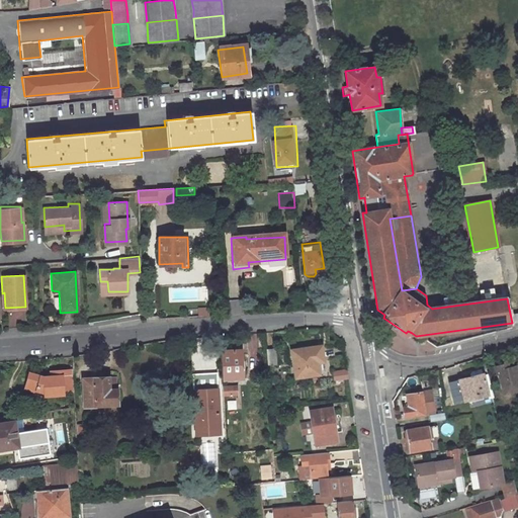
[(320,362),(318,347),(293,350),(296,378),(322,374),(320,362)]
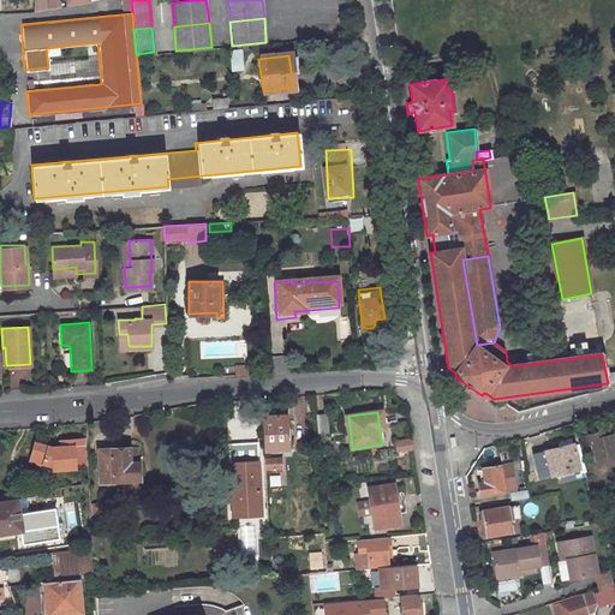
[(327,433),(326,415),(316,415),(317,434),(327,433)]
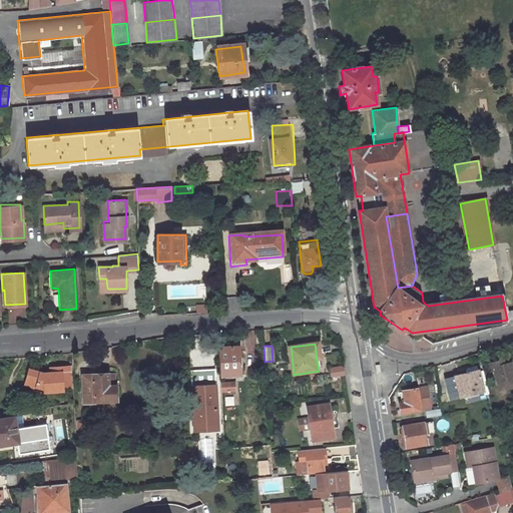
[(240,374),(239,348),(219,349),(220,376),(240,374)]
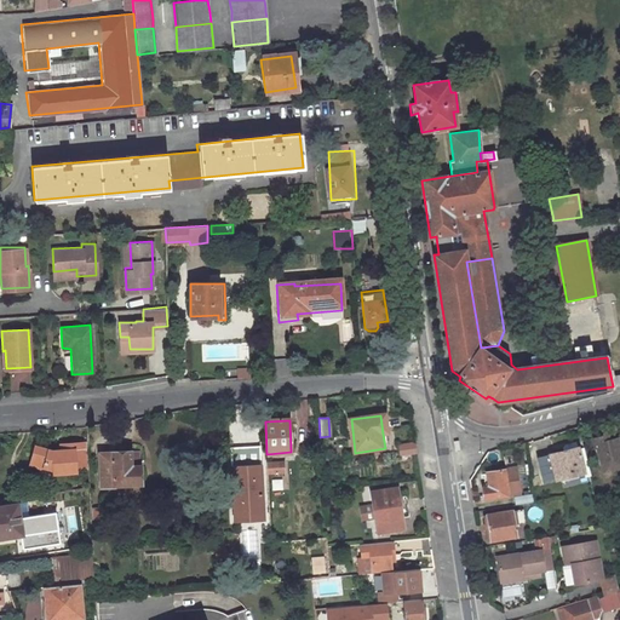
[(619,466),(619,448),(618,438),(609,441),(608,435),(589,440),(590,449),(597,448),(604,472),(619,466)]
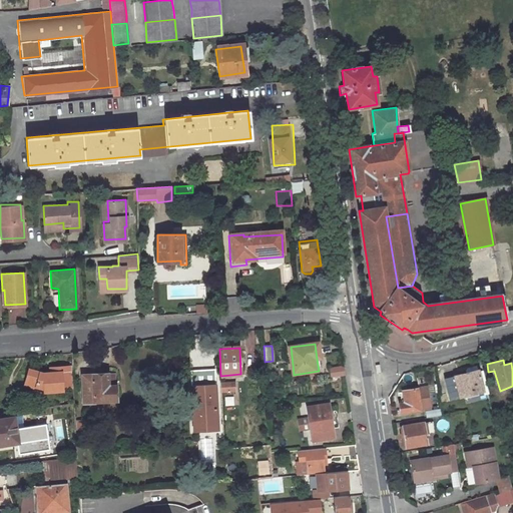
[(273,371),(273,363),(265,363),(266,371),(273,371)]
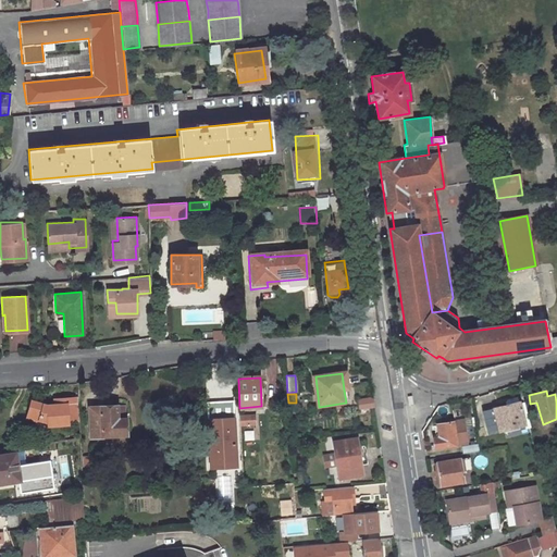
[(372,397),(358,399),(359,408),(373,407),(372,397)]
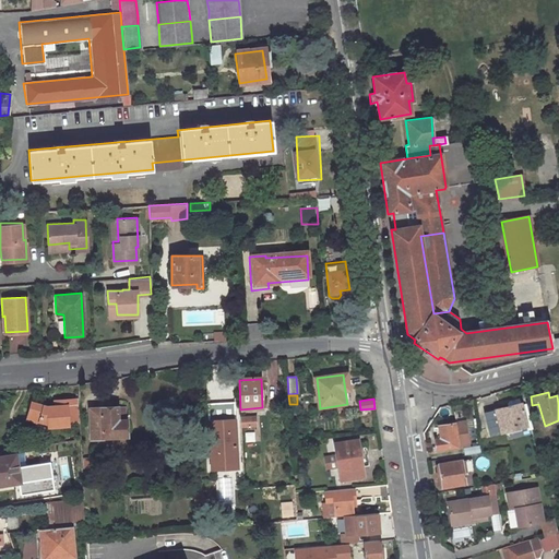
[(79,400),(70,401),(71,421),(80,420),(79,400)]
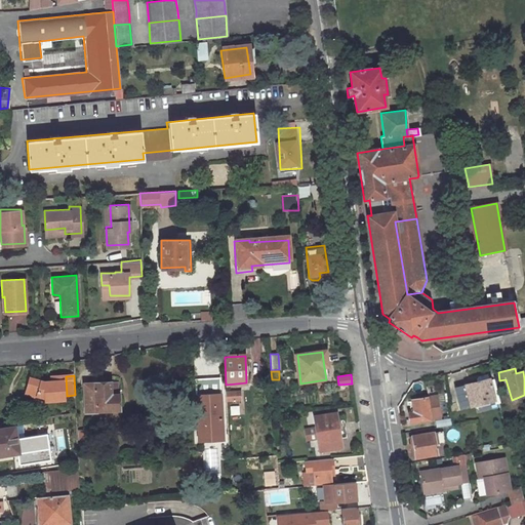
[(38,394),(41,382),(30,378),(25,394),(37,398),(38,394)]
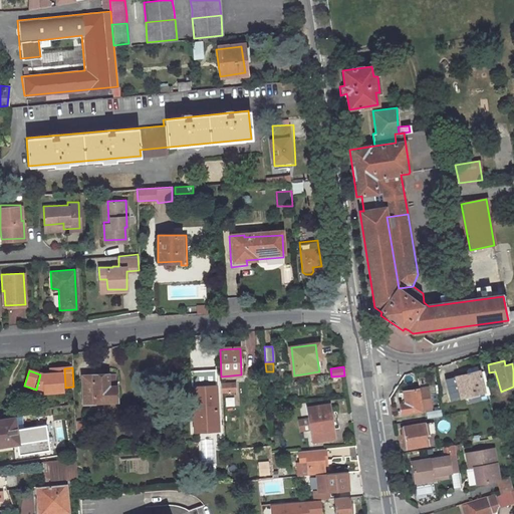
[(108,386),(116,384),(115,370),(108,371),(108,386)]
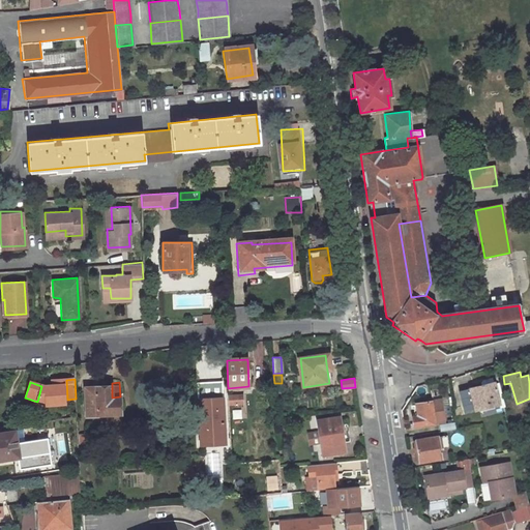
[(96,384),(96,399),(97,413),(121,412),(120,396),(112,398),(112,383),(96,384)]
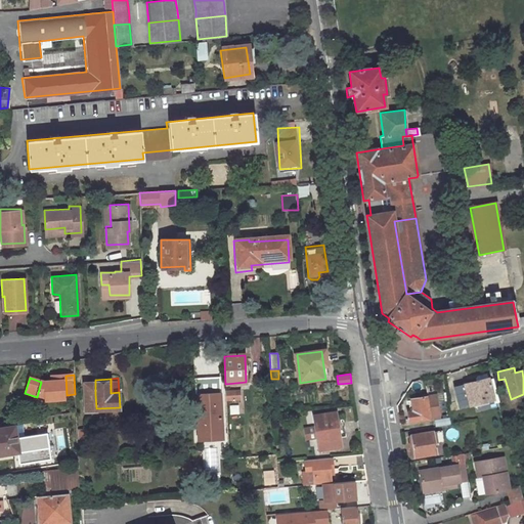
[(491,400),(487,379),(453,386),(457,407),(491,400)]
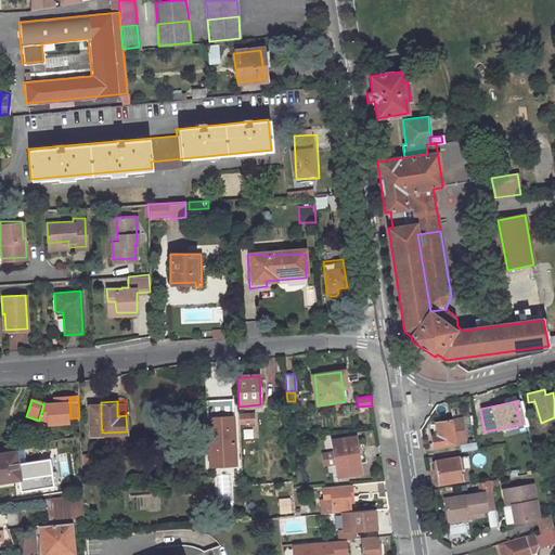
[(101,402),(89,402),(90,417),(101,417),(101,402)]
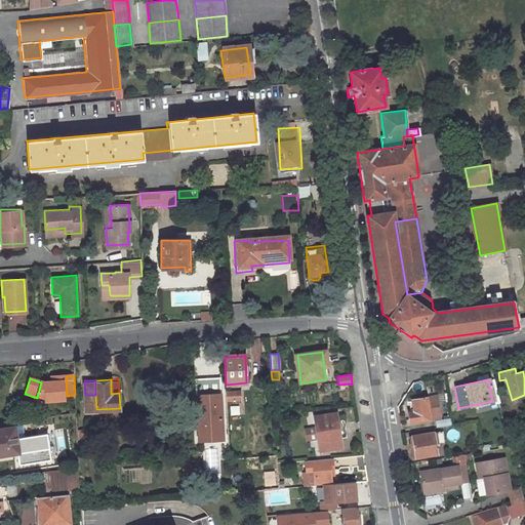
[(47,382),(48,400),(67,398),(67,396),(66,381),(56,382),(51,382),(47,382)]
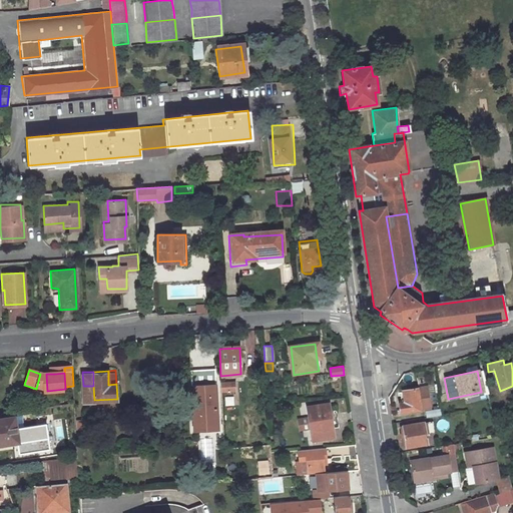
[(43,375),(40,374),(37,385),(44,386),(47,391),(46,374),(43,375)]
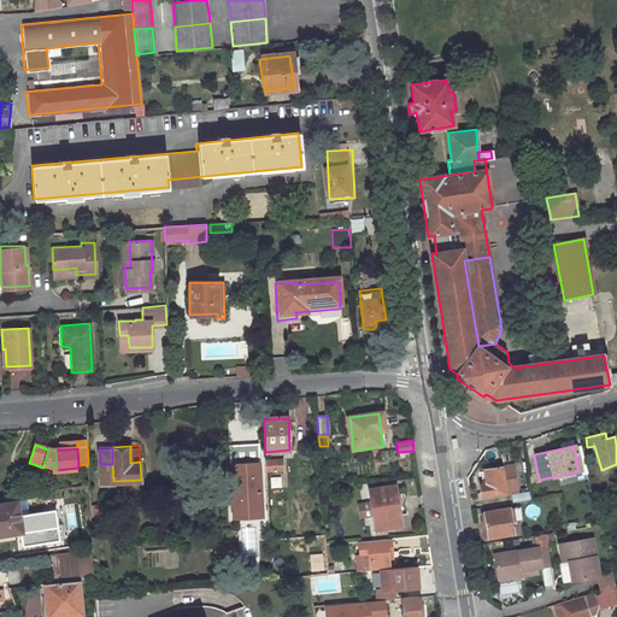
[(278,471),(278,460),(266,460),(266,471),(278,471)]
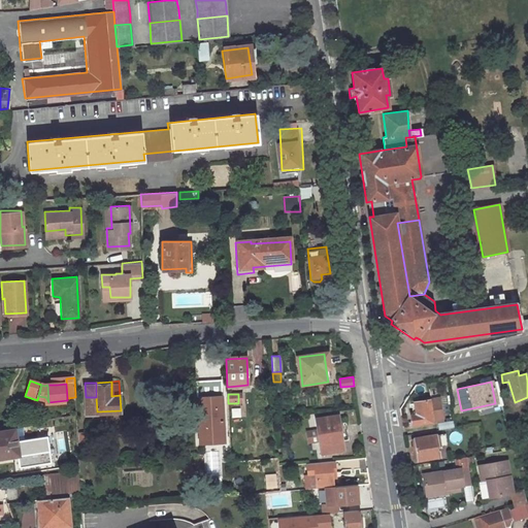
[(224,441),(223,396),(196,397),(198,442),(224,441)]
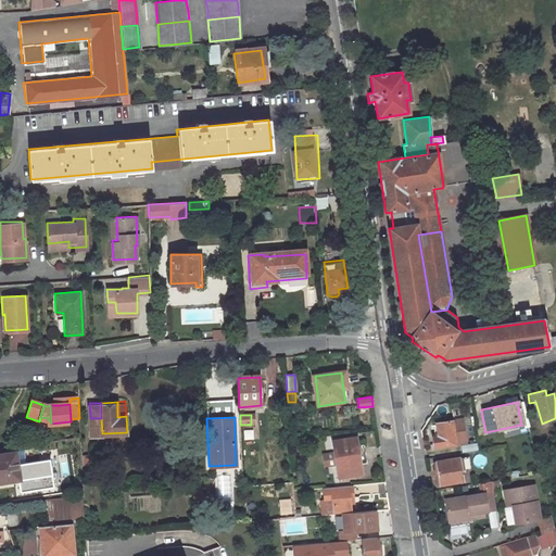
[(102,433),(101,418),(90,418),(91,433),(102,433)]
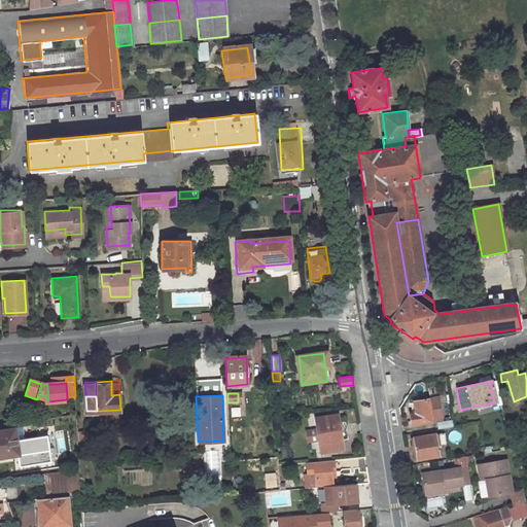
[(411,423),(430,420),(430,419),(440,417),(436,396),(426,397),(412,399),(414,409),(409,410),(411,423)]
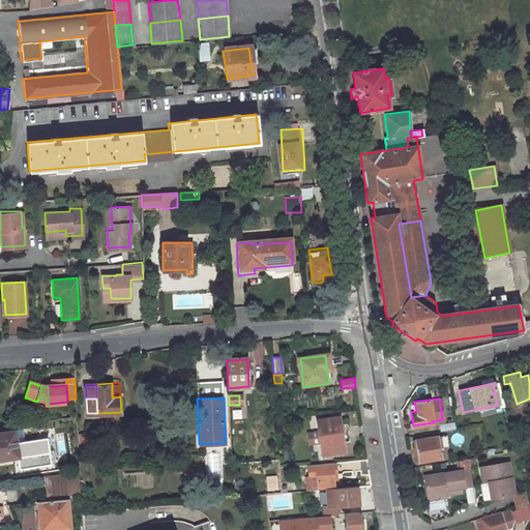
[(344,450),(343,440),(341,427),(339,416),(317,419),(322,453),(344,450)]
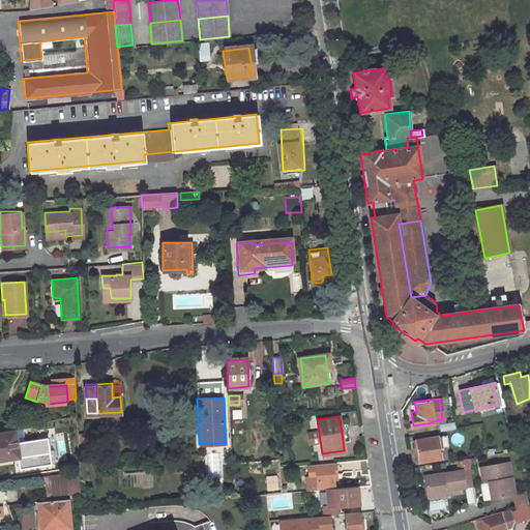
[(341,427),(343,440),(351,439),(348,425),(341,427)]
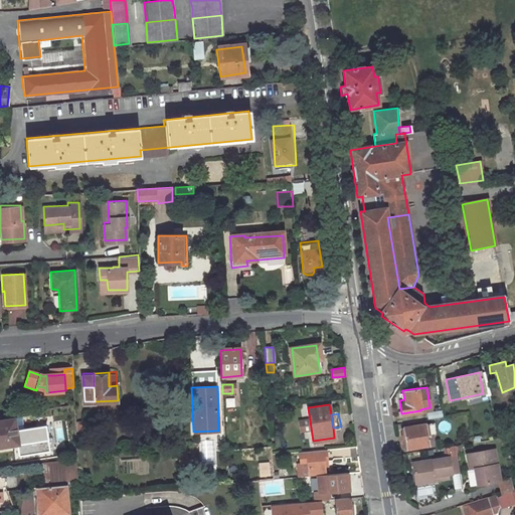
[(0,447),(17,445),(13,419),(0,421),(0,447)]
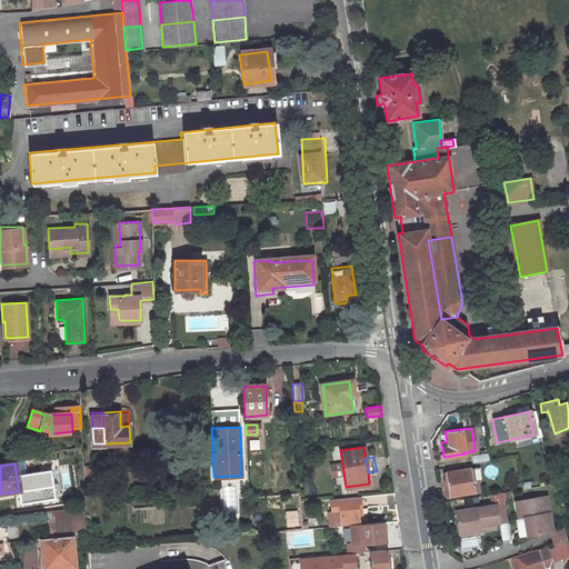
[(480,477),(479,466),(469,467),(471,478),(480,477)]
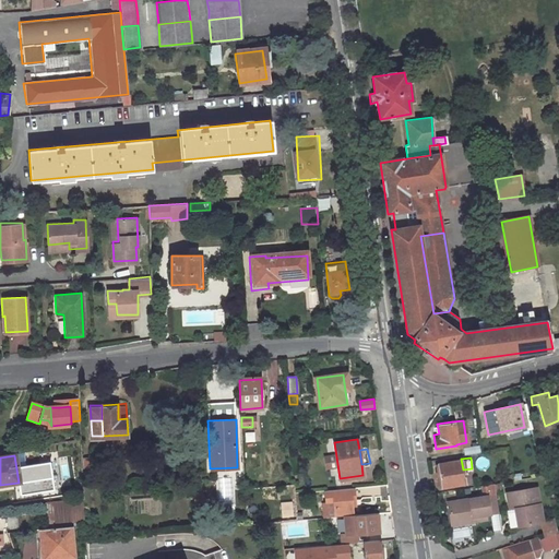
[(464,483),(461,459),(439,463),(442,486),(464,483)]
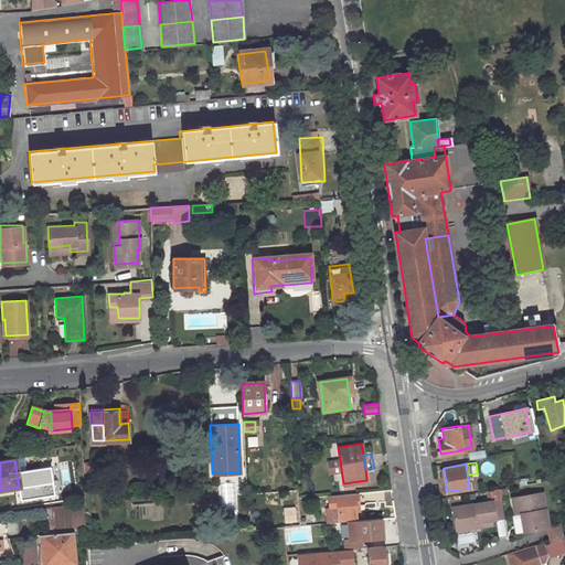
[(354,510),(354,503),(352,493),(329,494),(330,505),(330,508),(331,522),(348,521),(356,520),(354,510)]
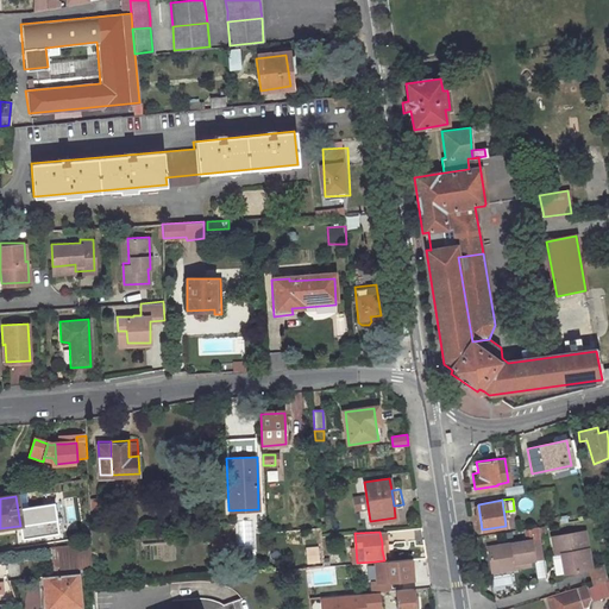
[(591,570),(585,533),(552,538),(556,556),(562,554),(565,573),(591,570)]
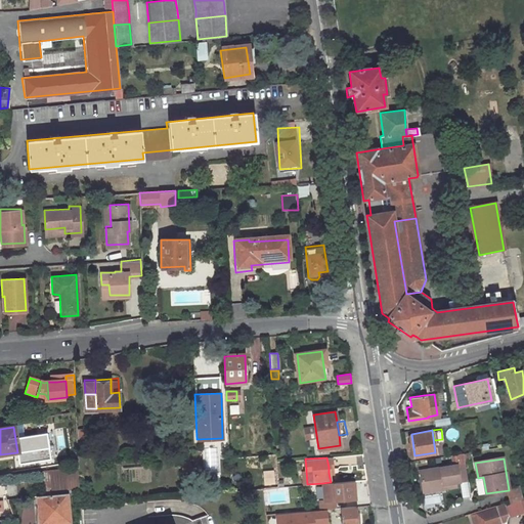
[(466,463),(421,471),(424,491),(444,488),(444,484),(455,481),(468,479),(466,463)]
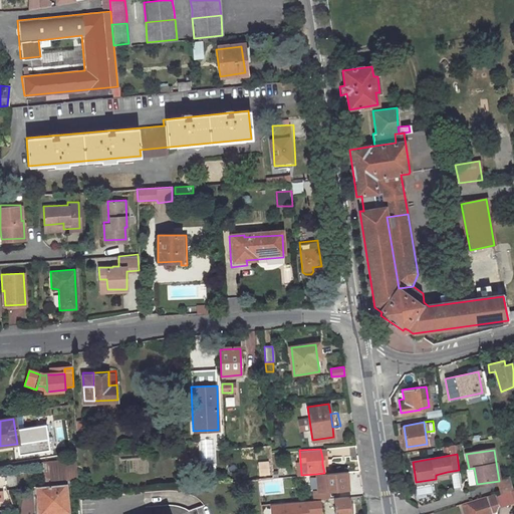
[(76,458),(46,462),(48,485),(67,483),(78,482),(76,458)]
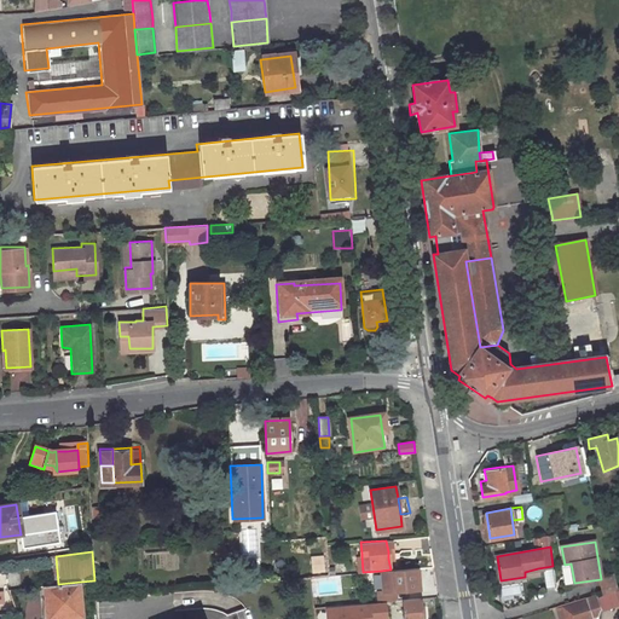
[(412,588),(411,582),(410,567),(391,570),(381,571),(383,590),(412,588)]
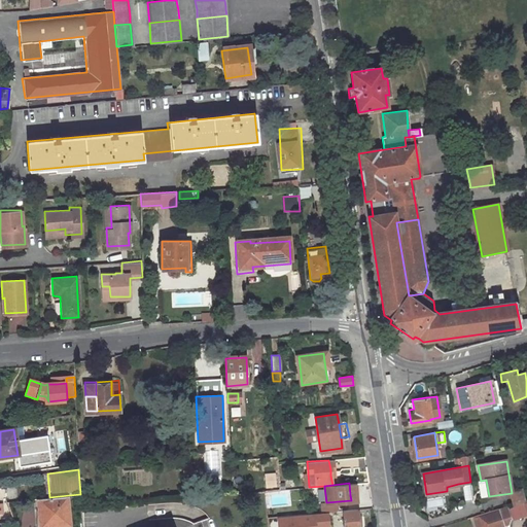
[(524,503),(526,502),(526,494),(526,491),(512,493),(507,505),(508,508),(524,503)]
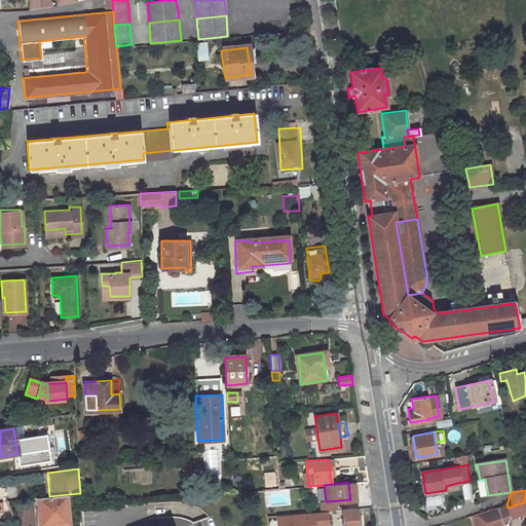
[(42,525),(71,523),(69,494),(49,496),(39,497),(42,525)]
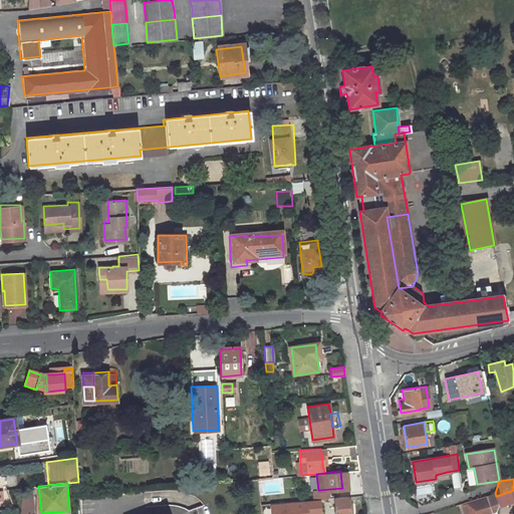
[(490,513),(491,513),(488,503),(494,501),(496,507),(498,506),(498,504),(496,496),(492,494),(486,496),(487,499),(464,506),(466,513),(470,513),(469,513),(490,513)]
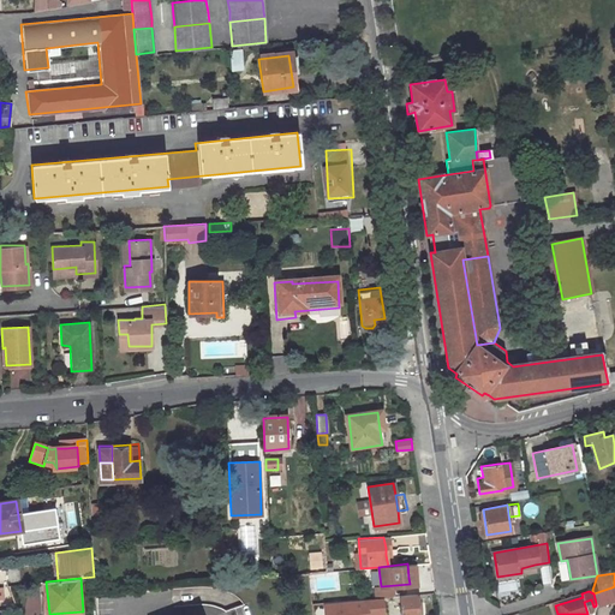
[(418,614),(418,610),(418,604),(417,593),(400,596),(401,614),(418,614)]
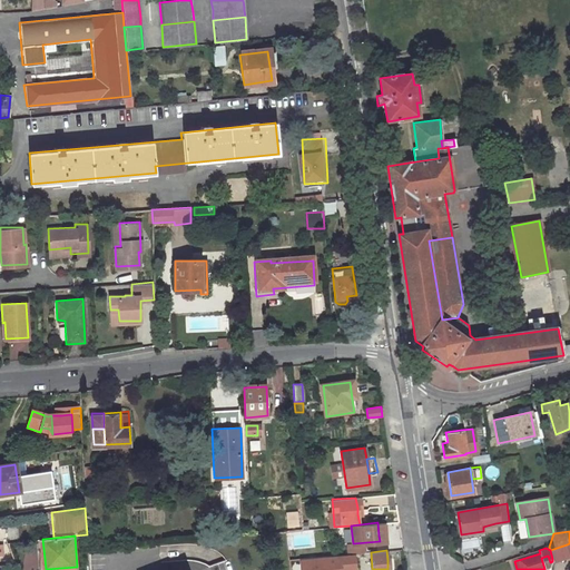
[(356,569),(372,569),(371,552),(354,553),(356,569)]
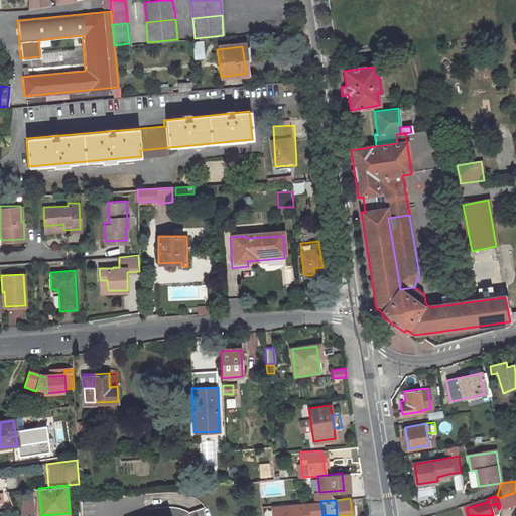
[(261,515),(323,515),(320,501),(260,508),(261,515)]
